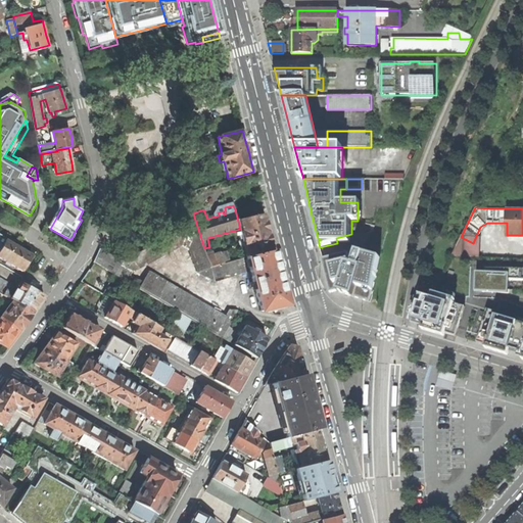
[(264,214),(240,220),(242,230),(241,231),(246,256),(273,250),(269,233),(264,214)]
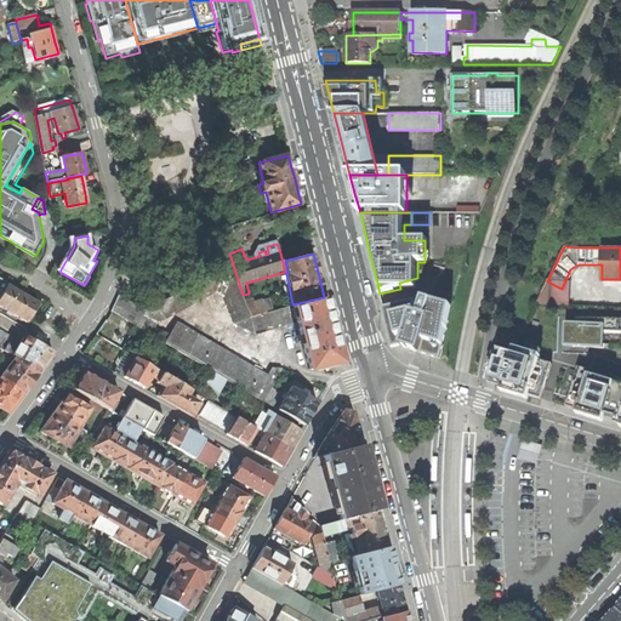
[(234,324),(256,334),(244,301),(229,265),(144,309),(119,295),(110,312),(263,402),(281,370),(273,368),(268,376),(177,323),(174,315),(215,292),(224,297),(234,324)]
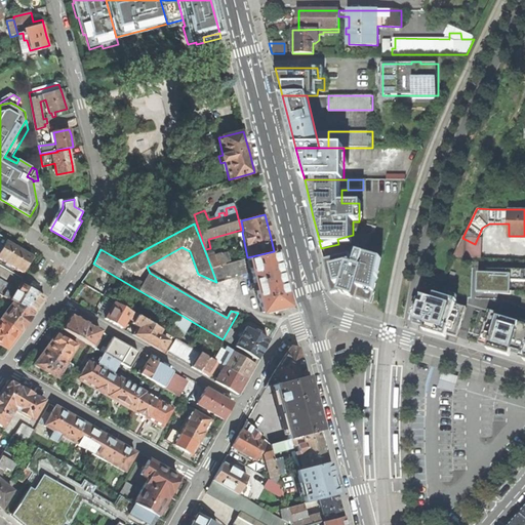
[(337,239),(338,244),(353,244),(353,235),(337,239)]
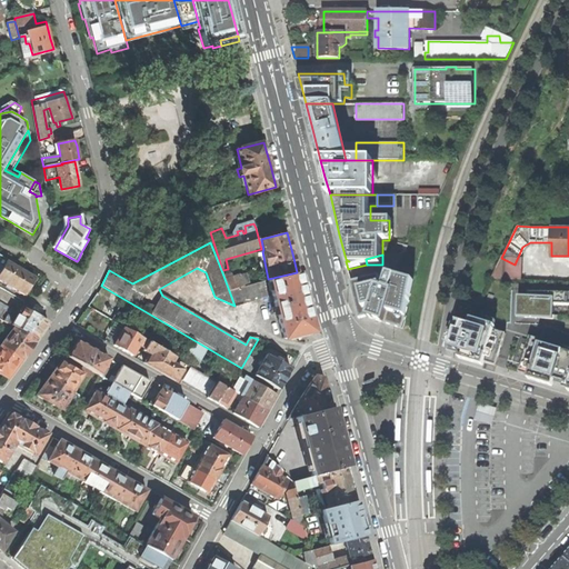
[(0,281),(10,287),(25,296),(33,279),(6,262),(2,268),(0,266),(0,281)]
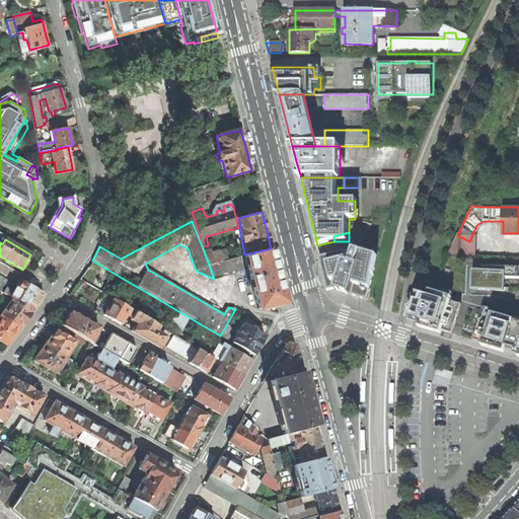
[(275,266),(271,248),(244,254),(258,308),(284,302),(275,266)]
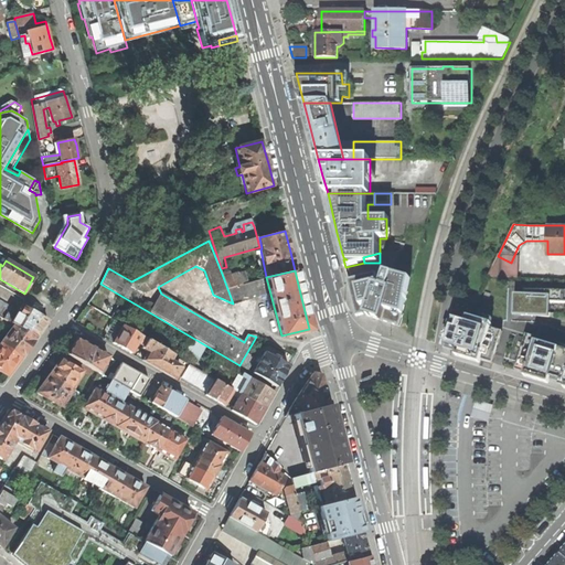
[(233,304),(266,295),(262,279),(242,285),(242,284),(238,273),(232,275),(231,272),(222,274),(233,304)]
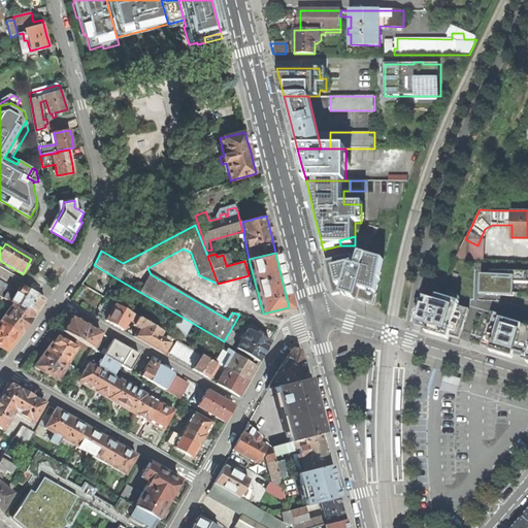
[(229,254),(223,255),(226,265),(232,263),(229,254)]
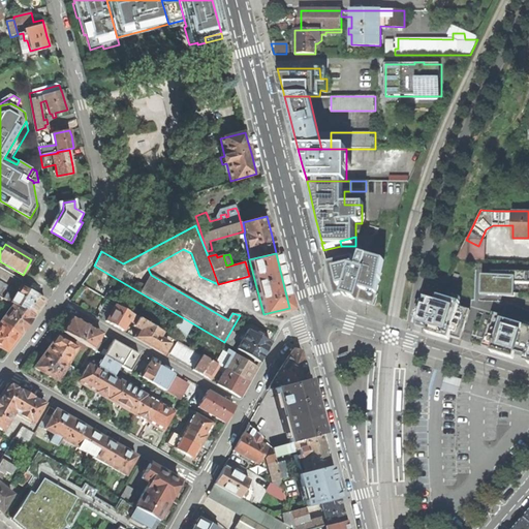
[(376,307),(385,261),(362,254),(361,257),(353,259),(349,261),(348,257),(327,262),(329,272),(331,280),(333,280),(332,282),(336,281),(339,294),(342,296),(347,298),(362,302),(376,307)]
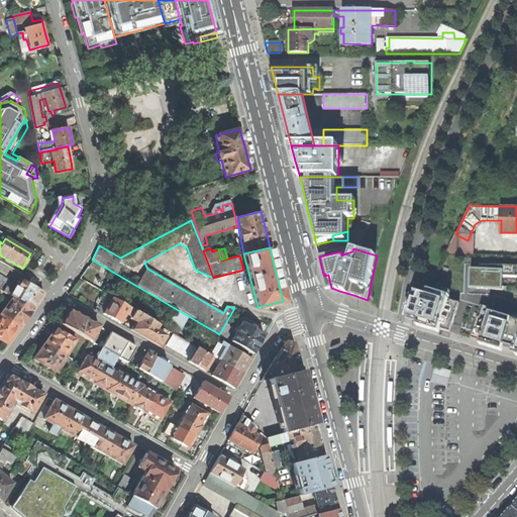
[(516,267),(492,267),(481,266),(481,271),(480,281),(488,280),(488,287),(495,287),(504,287),(504,277),(516,277),(516,267)]
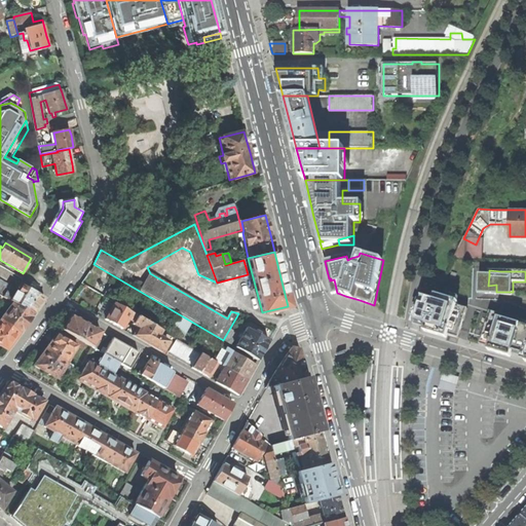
[(488,286),(489,275),(480,275),(479,294),(496,295),(496,292),(496,285),(488,286)]
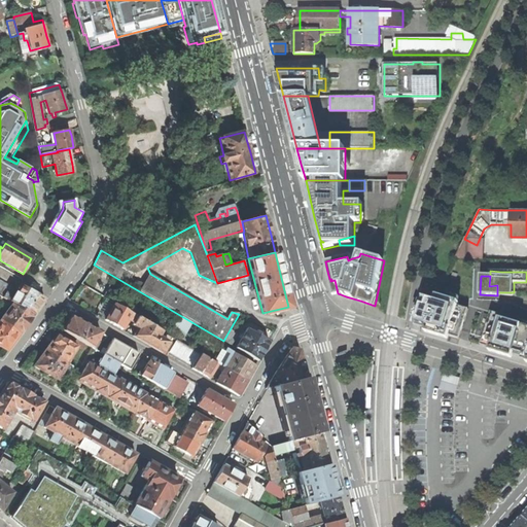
[(335,280),(330,281),(331,288),(334,296),(341,294),(338,293),(335,280)]
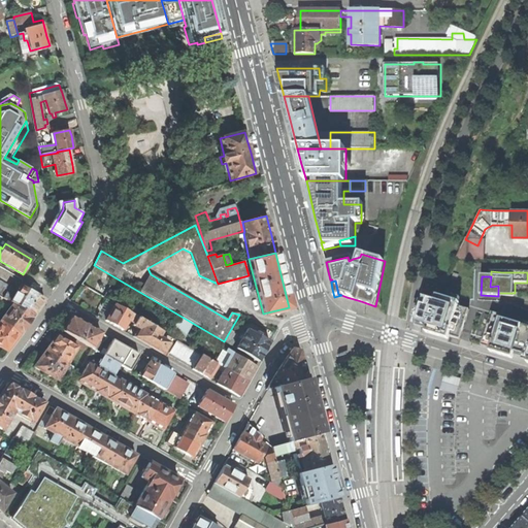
[(4,286),(0,293),(0,296),(33,316),(39,306),(45,299),(20,285),(13,296),(6,292),(8,289),(4,286)]
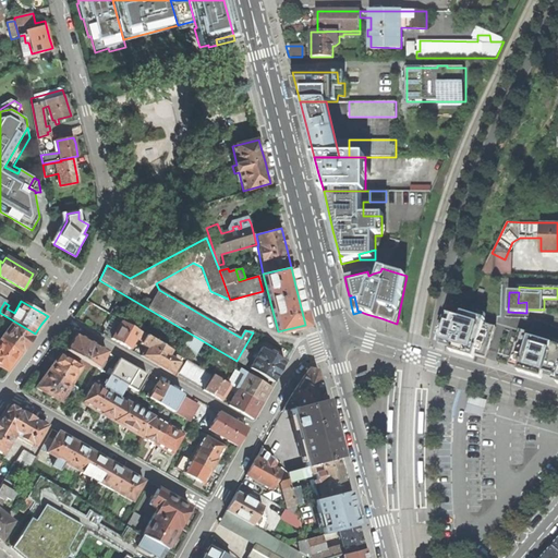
[(96,329),(106,313),(97,307),(87,325),(96,329)]
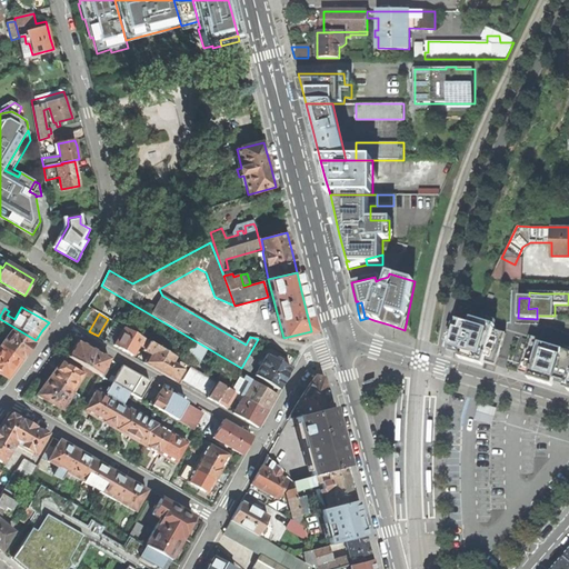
[(0,327),(9,333),(1,346),(21,360),(28,351),(36,340),(0,319),(0,327)]
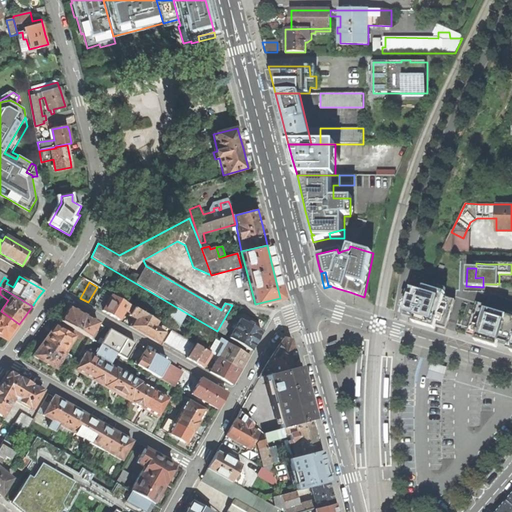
[(447,330),(456,300),(446,298),(447,294),(425,288),(423,293),(409,288),(404,314),(413,317),(412,319),(423,322),(447,330)]
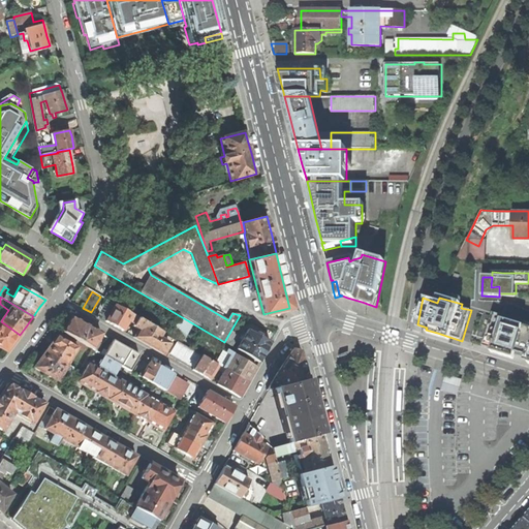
[(114,327),(123,332),(132,315),(115,305),(104,321),(114,327)]
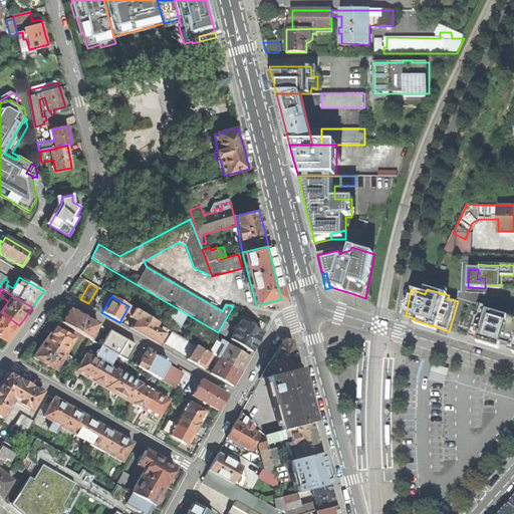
[(513,350),(513,314),(479,304),(469,337),(513,350)]
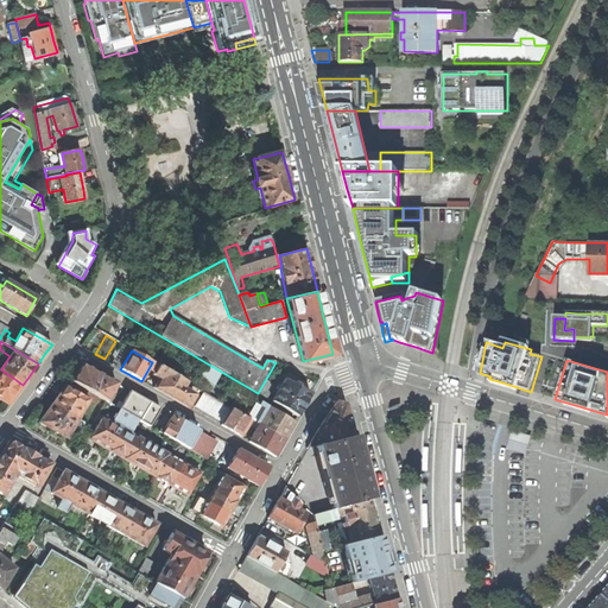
[(102,377),(82,365),(71,382),(74,384),(97,397),(106,401),(116,385),(102,377)]
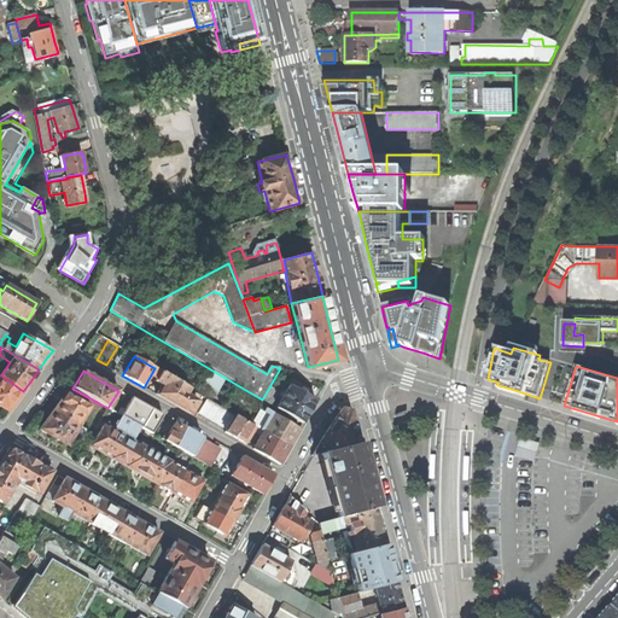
[(200,390),(215,397),(225,379),(210,371),(200,390)]
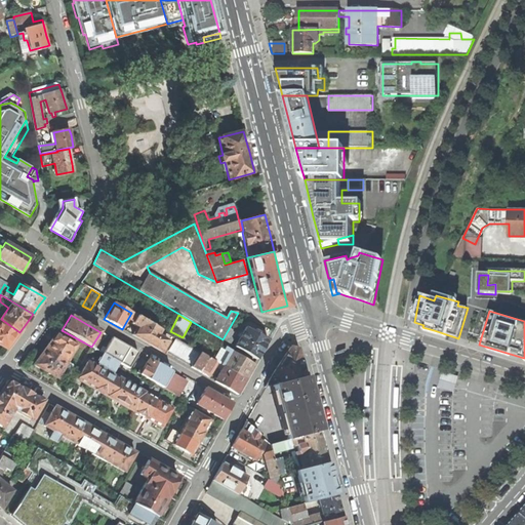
[(162,352),(168,341),(158,335),(161,330),(136,316),(131,324),(137,327),(133,335),(145,341),(162,352)]
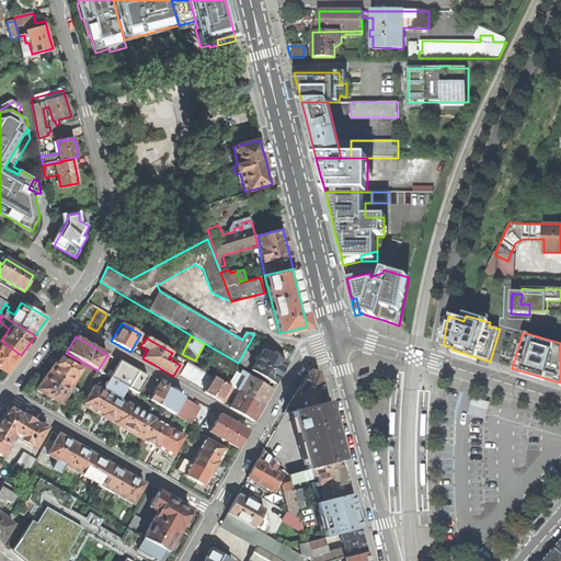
[(0,341),(0,368),(8,373),(13,365),(21,355),(1,341),(0,341)]
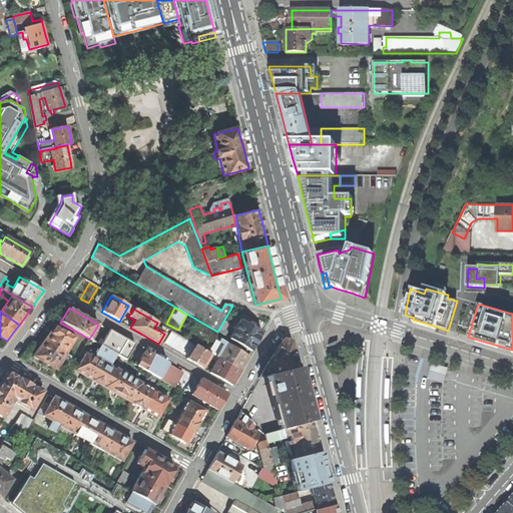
[(257,342),(263,332),(240,320),(229,339),(251,352),(257,342)]
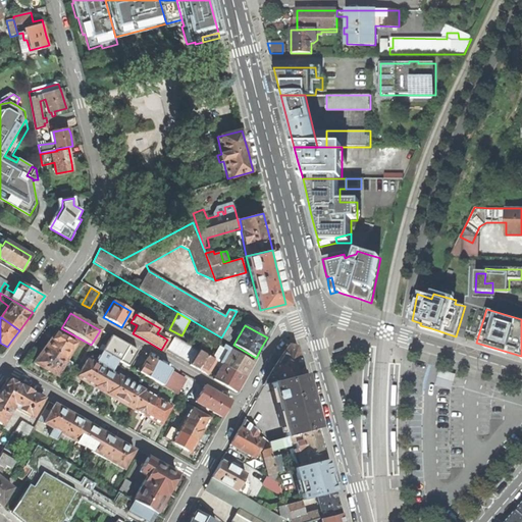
[(82,346),(84,341),(63,329),(60,334),(56,332),(51,338),(45,347),(66,359),(75,344),(75,343),(82,346)]
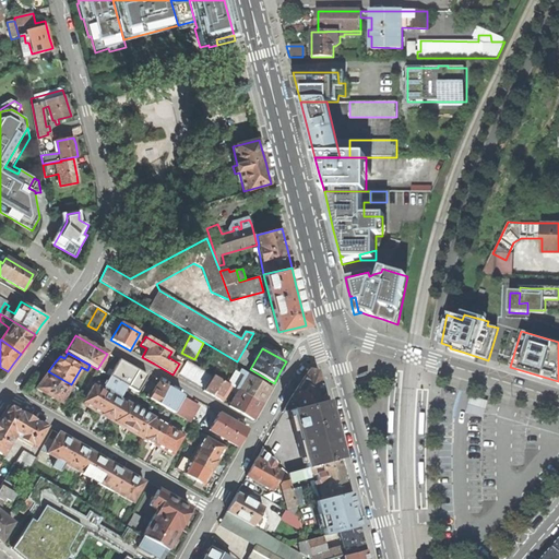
[(127,365),(119,360),(109,376),(119,381),(128,387),(138,370),(127,365)]
